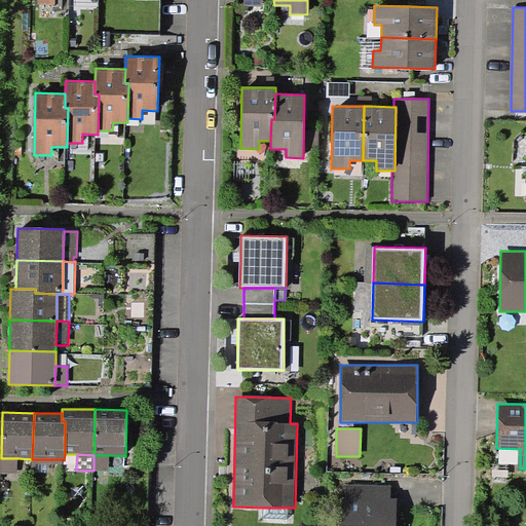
[(110,455),(94,455),(94,471),(109,472),(110,455)]
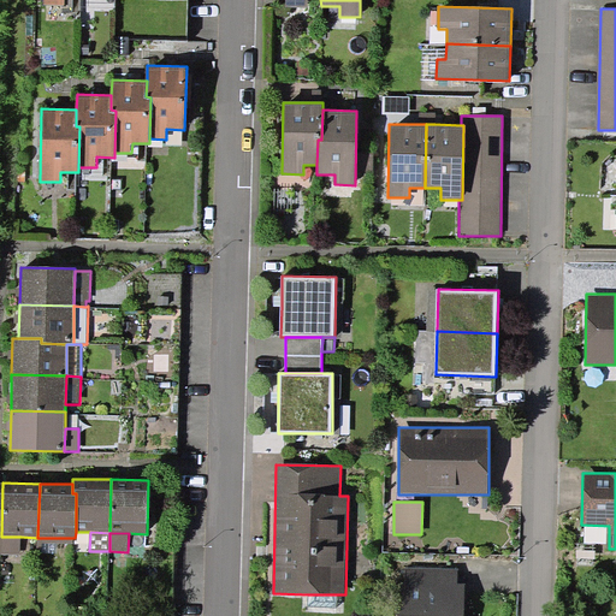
[(21,554),(21,537),(1,537),(0,554),(21,554)]
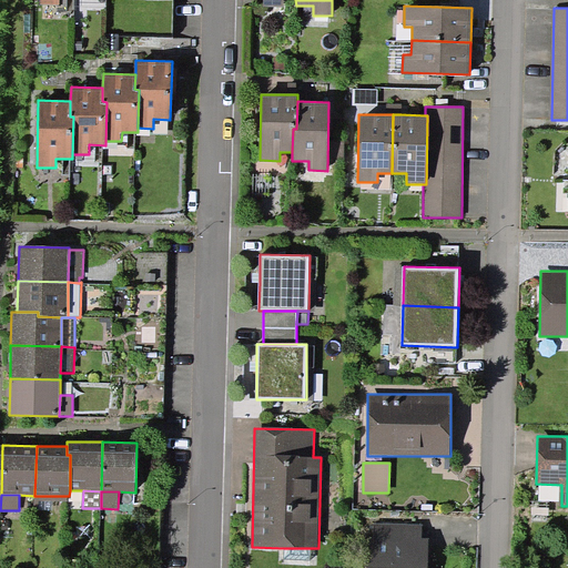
[(428,567),(428,538),(422,537),(422,524),(374,524),(374,537),(366,537),(365,567),(428,567)]
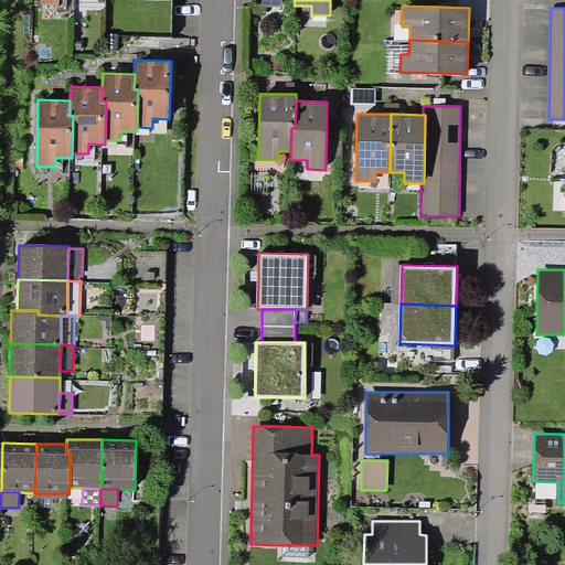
[(309,557),(309,545),(283,545),(283,556),(309,557)]
